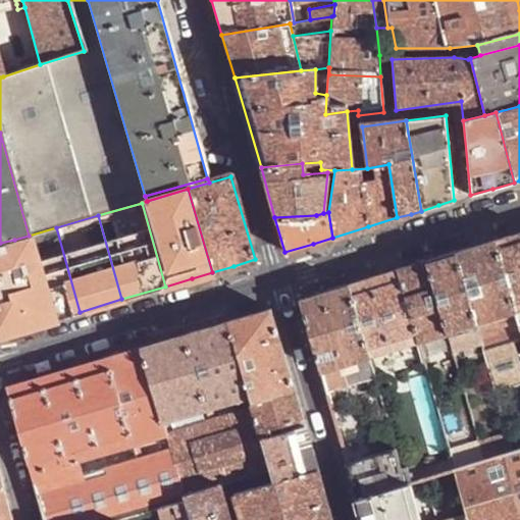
[(14,240),(36,325),(80,312),(56,227),(29,236),(14,240)]
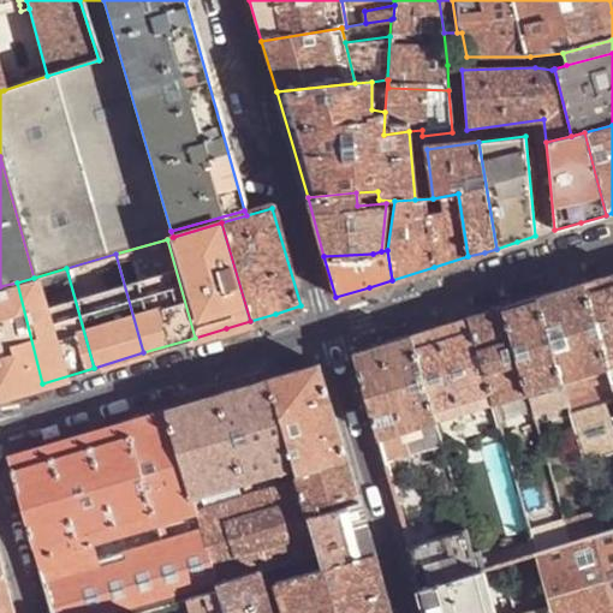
[(612,275),(600,280),(583,285),(607,368),(612,365),(612,275)]
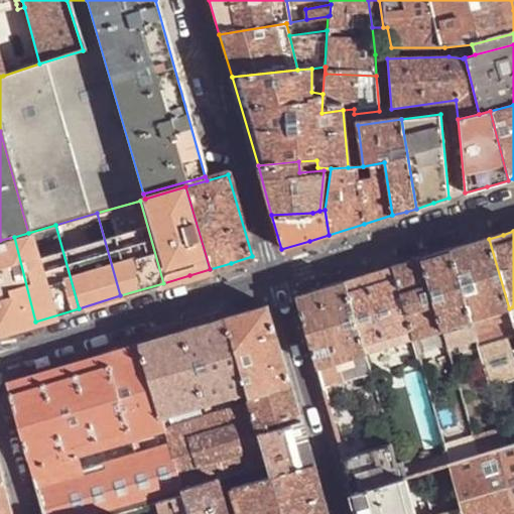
[(14,237),(0,240),(0,331),(35,322),(14,237)]
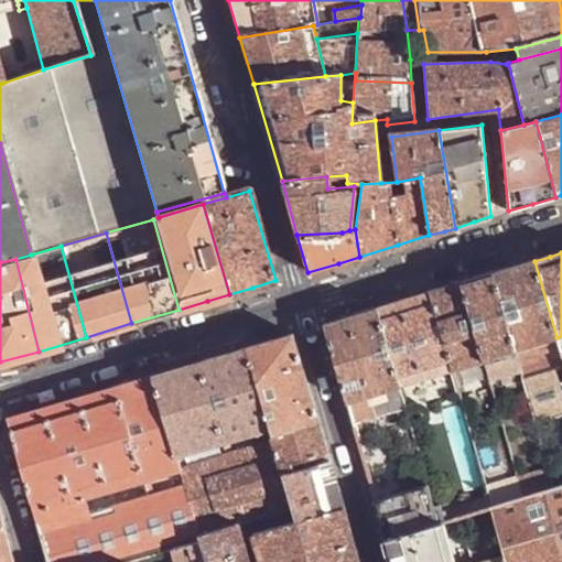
[(508,269),(493,273),(514,349),(557,337),(535,261),(508,269)]
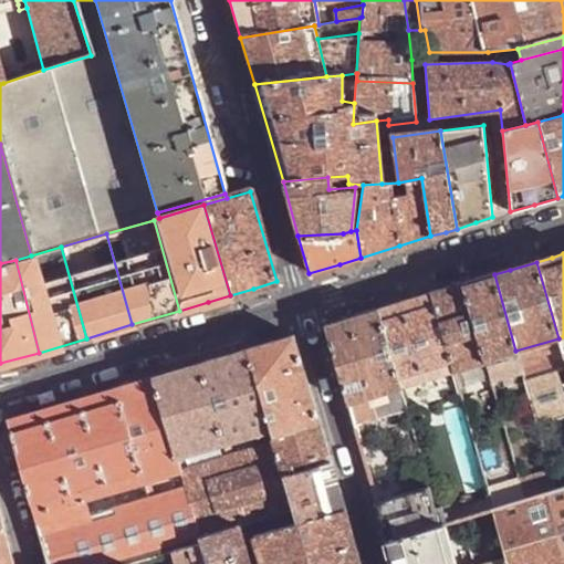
[(462,284),(484,362),(517,353),(515,351),(494,274),(480,279),(462,284)]
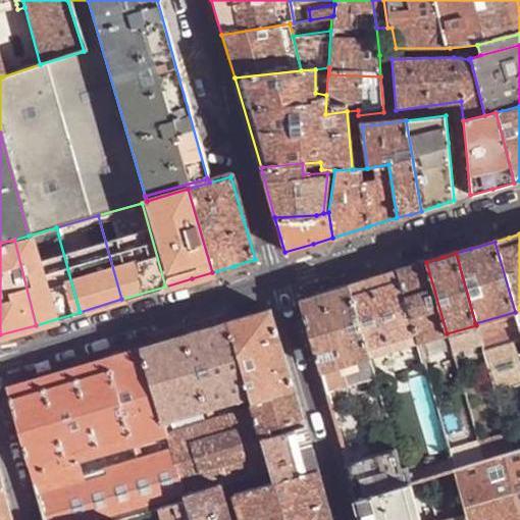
[(414,266),(398,270),(418,343),(447,333),(426,262),(414,266)]
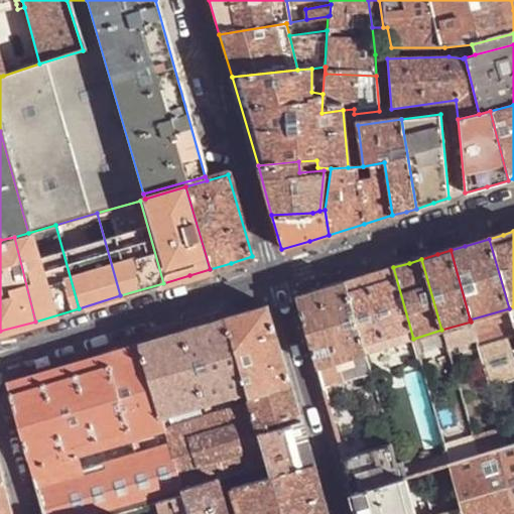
[(364,276),(344,282),(364,354),(413,339),(393,267),(364,276)]
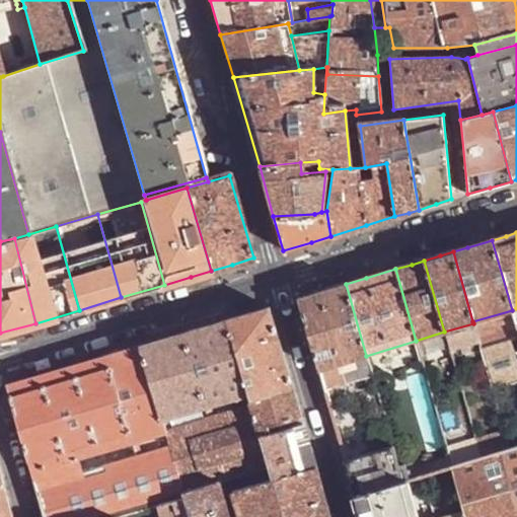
[(314,293),(297,298),(317,370),(340,363),(366,356),(346,284),(314,293)]
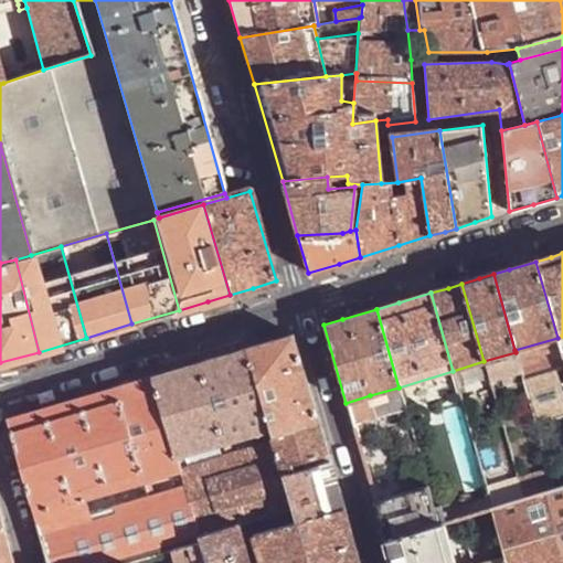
[(262,344),(245,350),(268,432),(280,476),(290,473),(288,465),(325,454),(291,337),(262,344)]
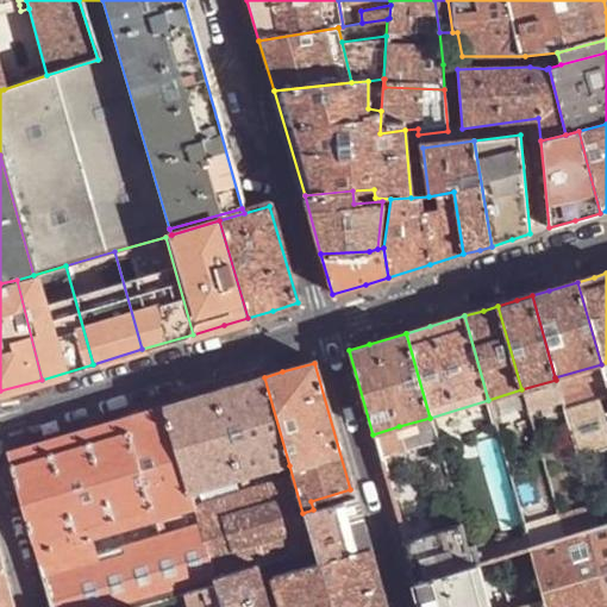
[(606,395),(606,383),(601,364),(555,377),(556,380),(562,402),(564,408),(606,395)]
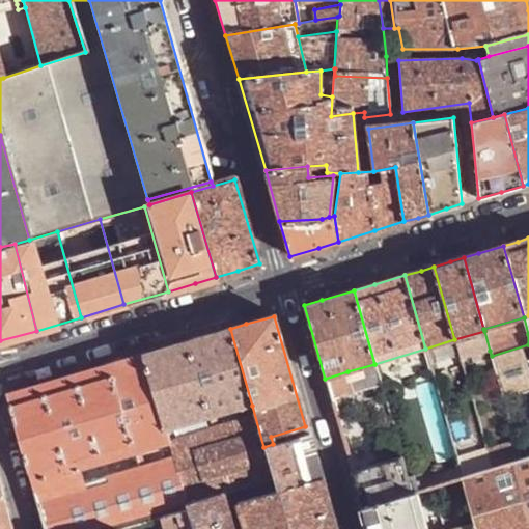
[(160,350),(142,355),(164,432),(252,406),(230,329),(214,334),(160,350)]
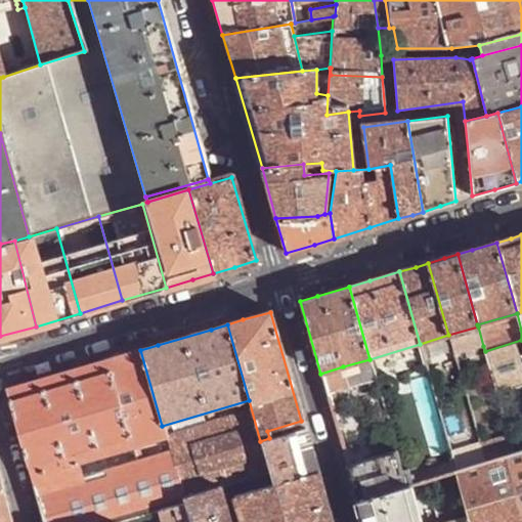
[(483,346),(478,327),(448,335),(453,354),(483,346)]
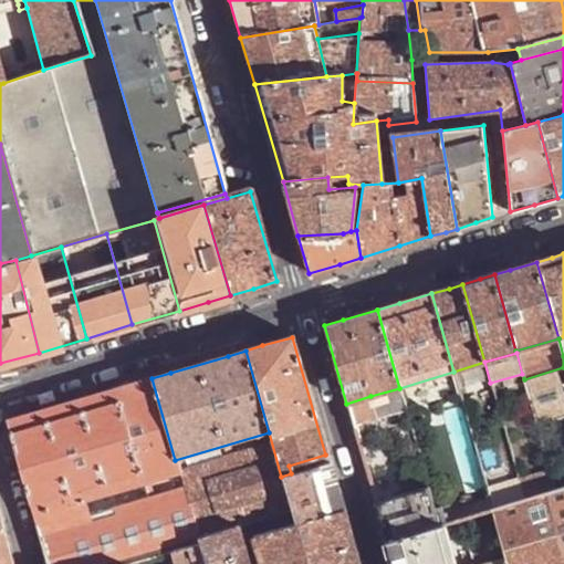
[(563,367),(524,379),(538,425),(563,417),(563,367)]
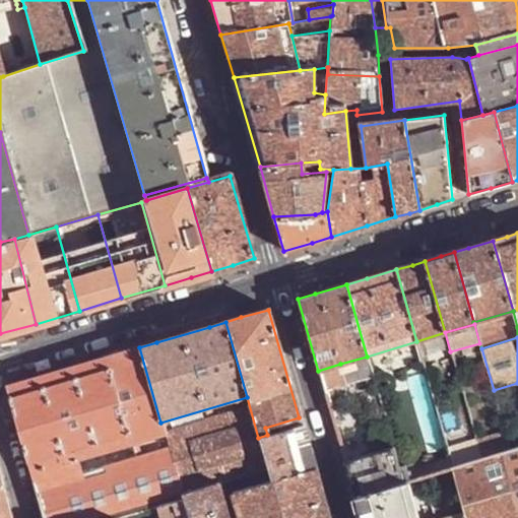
[(123,351),(104,358),(129,444),(164,434),(160,423),(139,347),(123,351)]
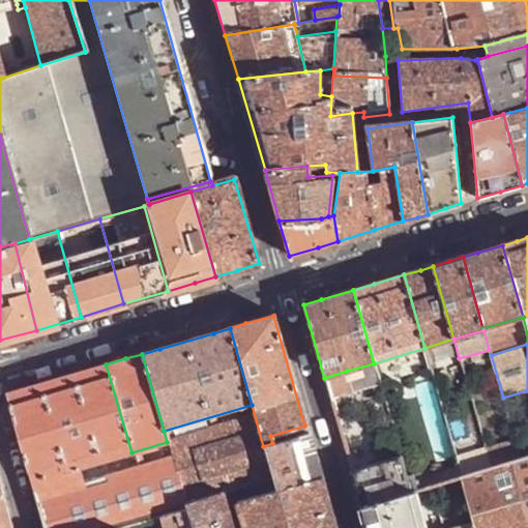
[(374,363),(347,371),(352,390),(379,382),(374,363)]
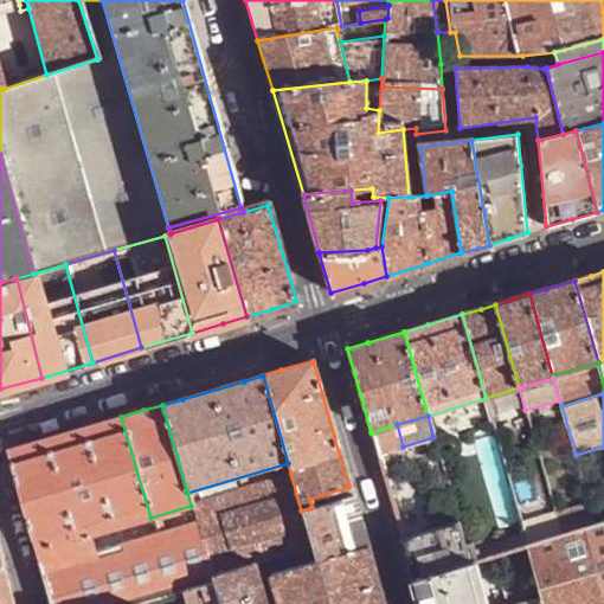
[(6,451),(33,552),(88,537),(151,518),(121,417),(39,442),(6,451)]
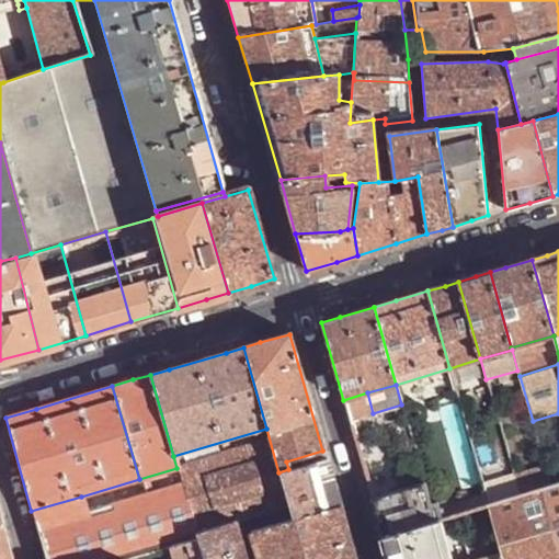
[(266,429),(173,456),(177,468),(181,485),(195,534),(235,523),(287,508),(288,506),(278,472),(266,429)]
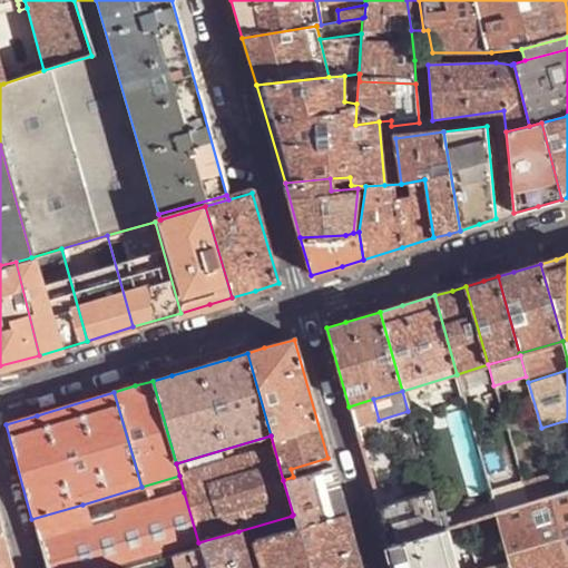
[(327,458),(291,469),(293,477),(283,480),(293,515),(292,516),(295,528),(343,513),(327,458)]
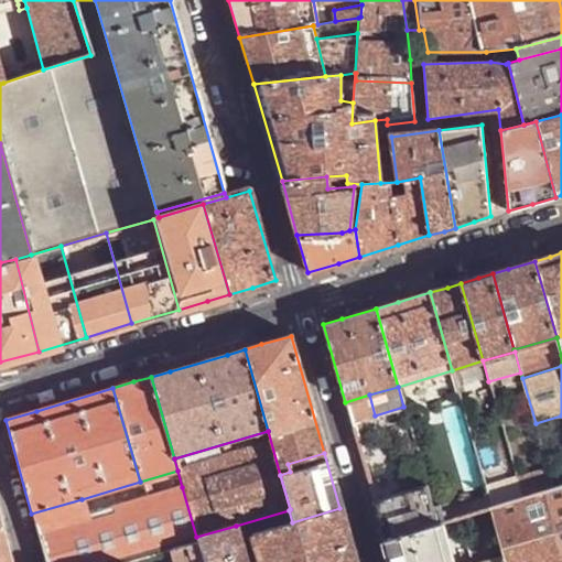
[(177,471),(140,482),(146,498),(182,487),(177,471)]
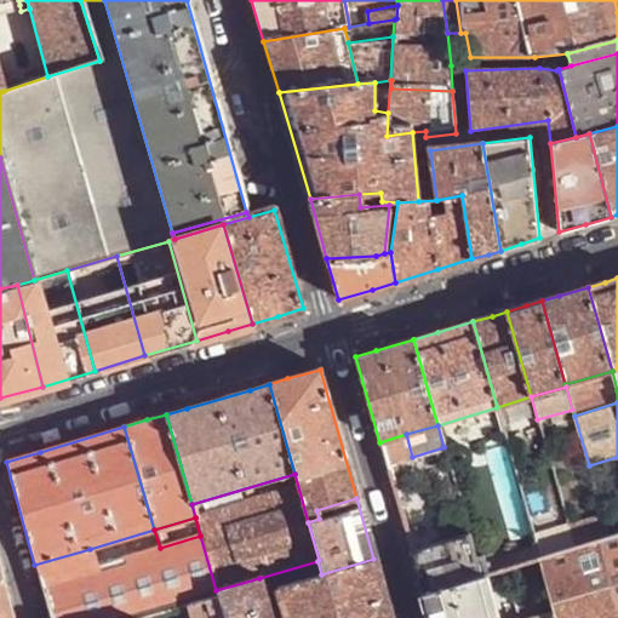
[(610,536),(605,520),(568,530),(572,548),(610,536)]
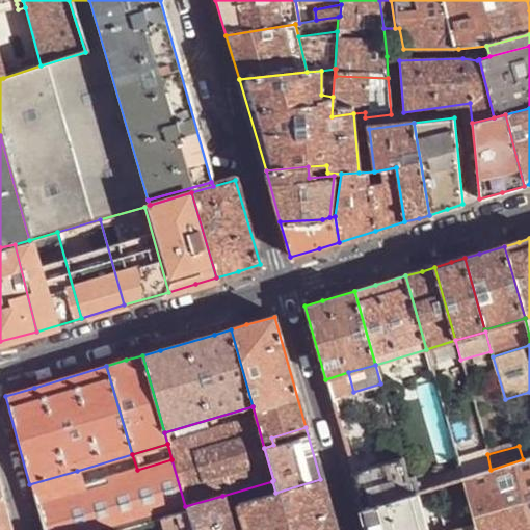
[(491,470),(487,454),(457,462),(462,478),(464,478),(491,470)]
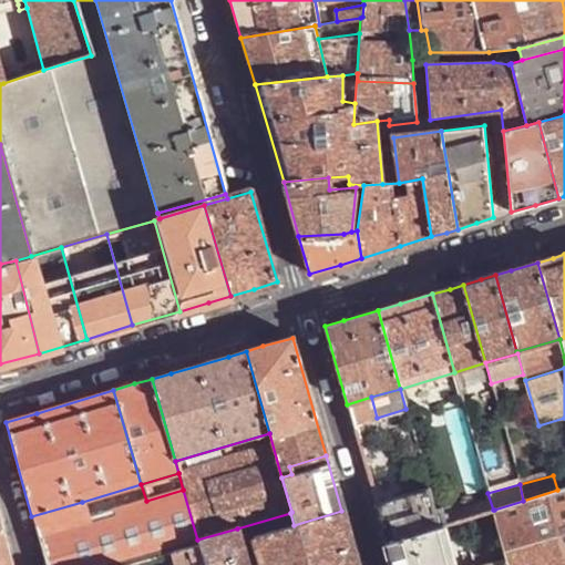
[(427,486),(375,502),(386,542),(441,525),(444,524),(440,507),(433,509),(427,486)]
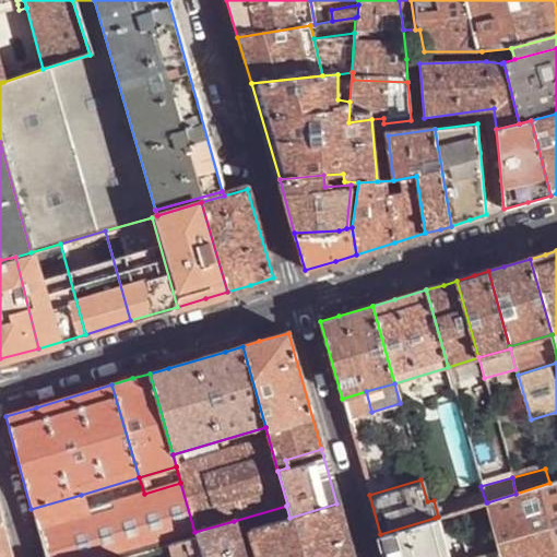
[(556,556),(556,481),(549,483),(516,494),(487,502),(500,549),(502,556),(556,556)]
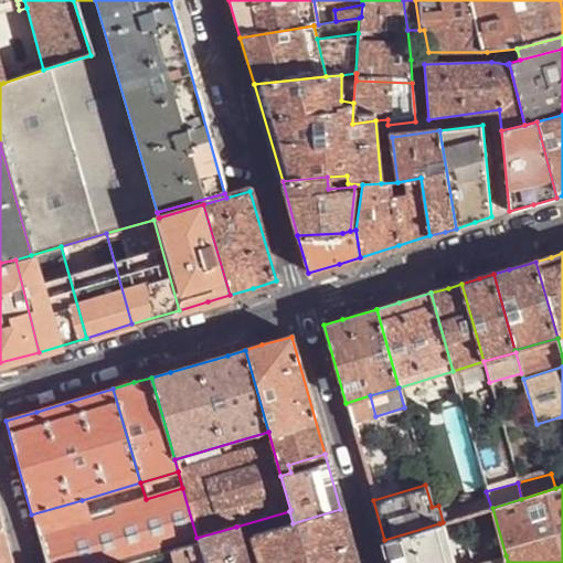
[(131,562),(170,551),(199,542),(197,538),(182,488),(146,499),(86,518),(36,532),(44,562),(131,562)]
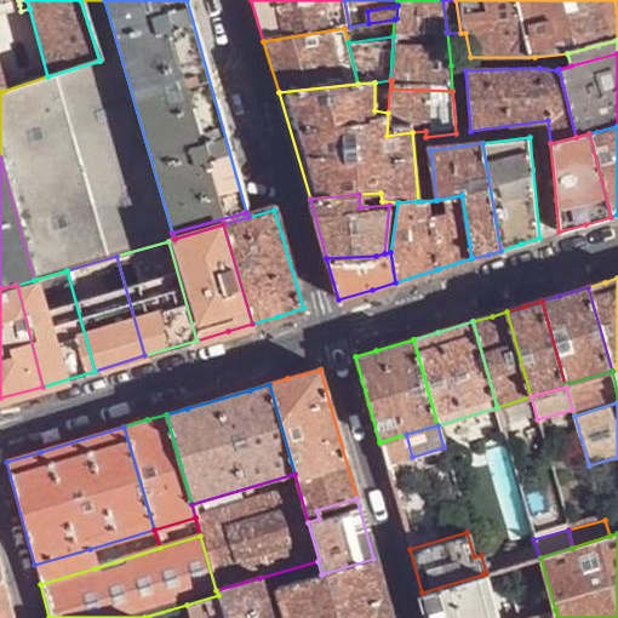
[(90,549),(34,565),(40,584),(95,568),(90,549)]
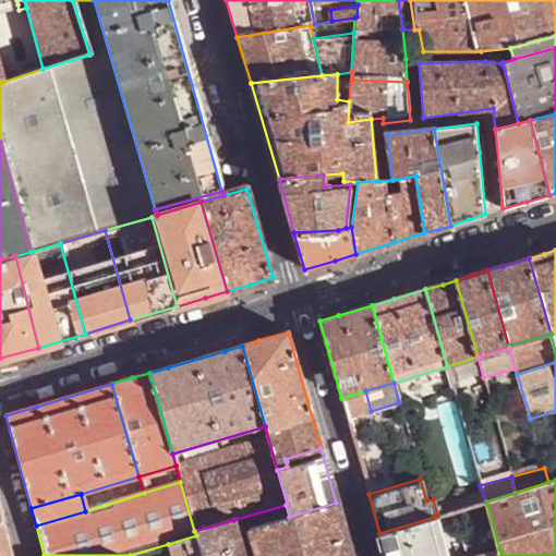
[(289,517),(248,529),(254,555),(351,555),(336,503),(289,517)]
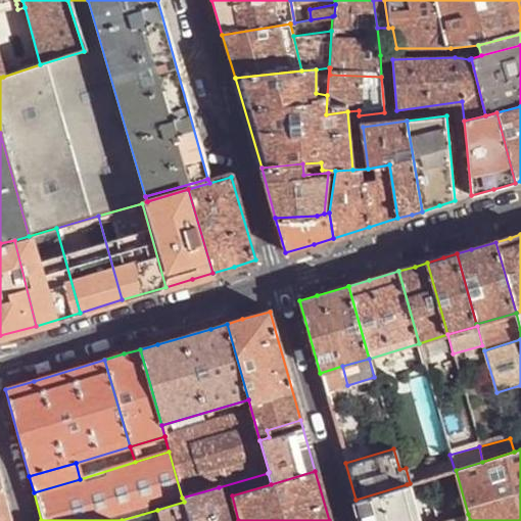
[(356,500),(361,520),(416,520),(407,484),(356,500)]
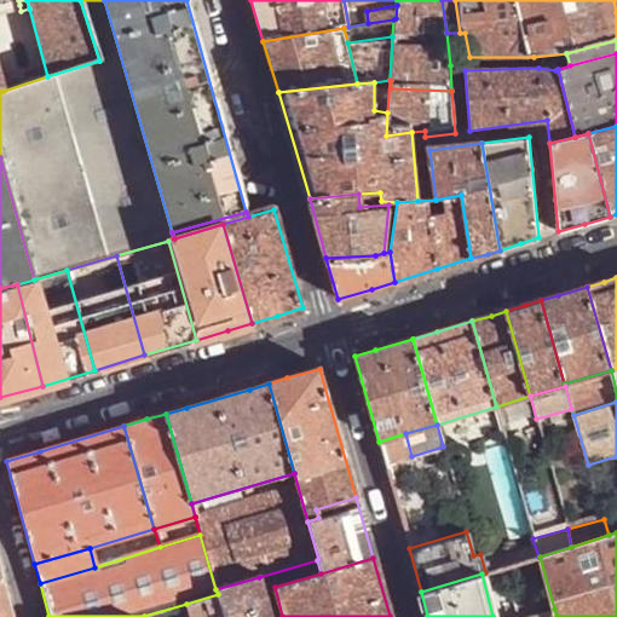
[(11,616),(7,600),(1,577),(0,577),(0,616),(11,616)]
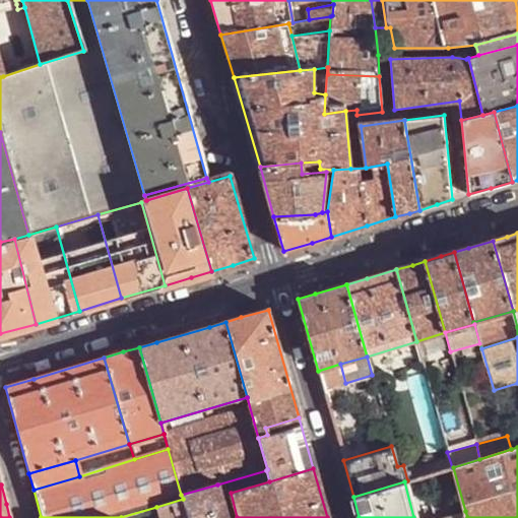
[(225,517),(217,484),(181,495),(183,499),(187,517),(225,517)]
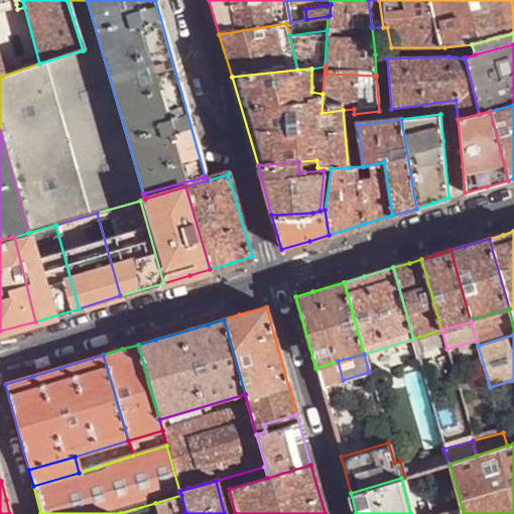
[(185,513),(181,495),(155,503),(158,513),(185,513)]
